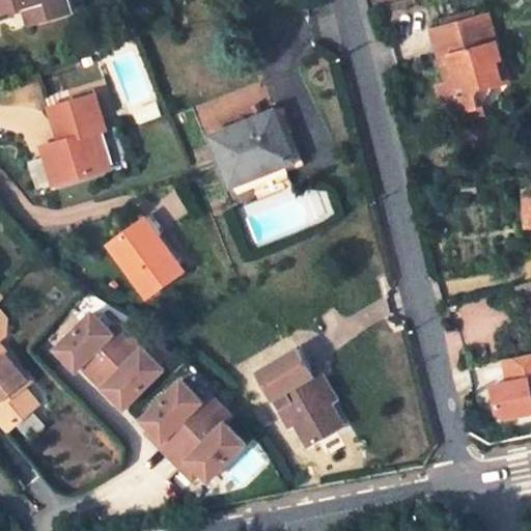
[(0,0),(0,15),(25,8),(30,26),(70,14),(64,0),(0,0)]
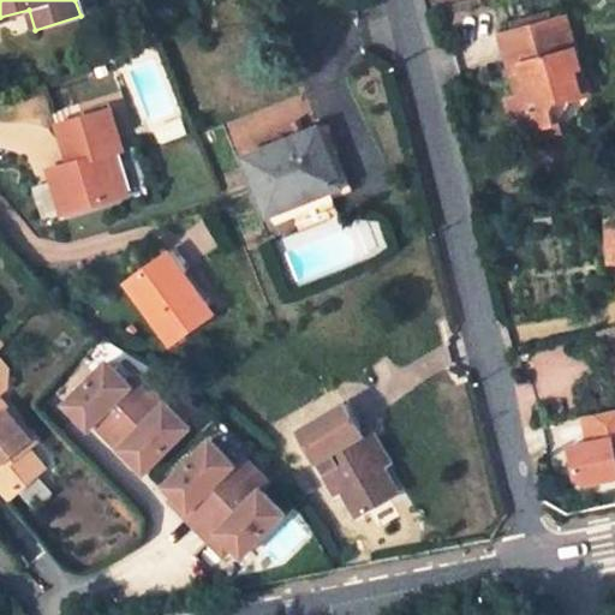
[(75,0),(81,16),(87,15),(82,0),(75,0)]
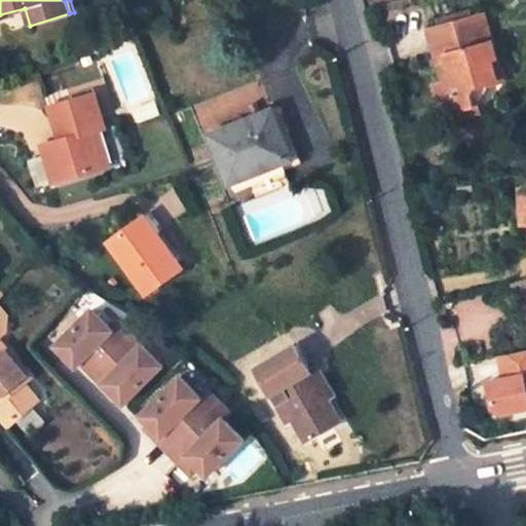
[(502,79),(483,12),(470,16),(468,16),(477,44),(485,42),(496,80),(502,79)]
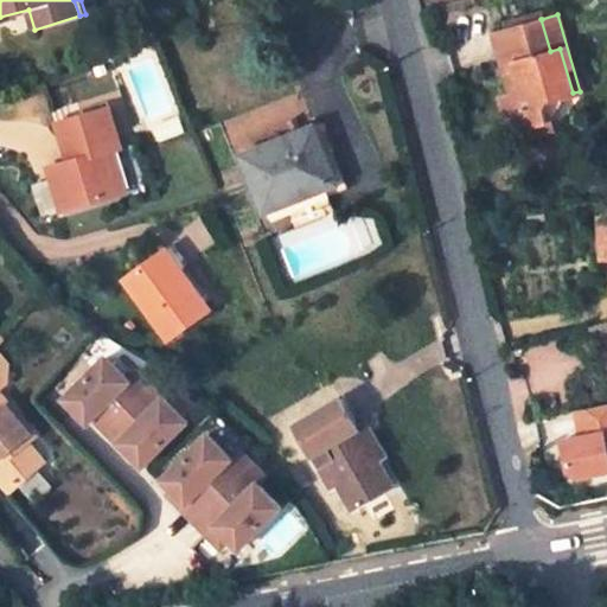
[(573,93),(560,49),(550,51),(541,19),(519,25),(492,33),(503,68),(512,64),(518,84),(511,95),(499,98),(505,115),(510,114),(511,113),(522,110),(528,129),(548,123),(544,108),(548,101),(573,93)]
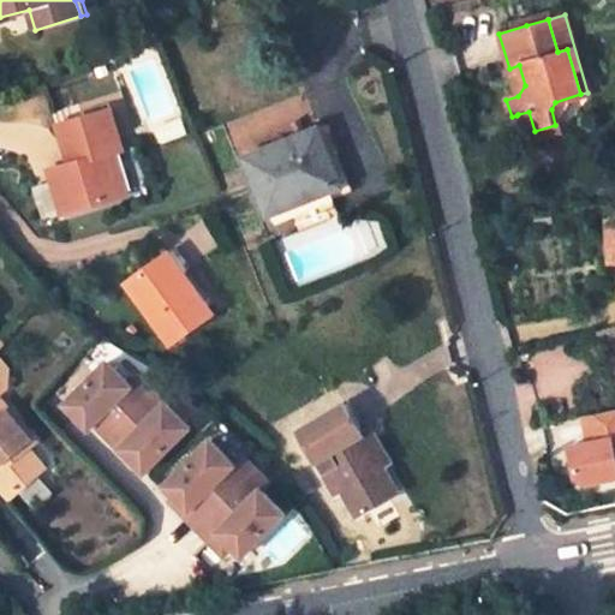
[(121,150),(109,111),(59,125),(71,163),(75,174),(52,181),(61,214),(125,195),(113,153),(121,150)]
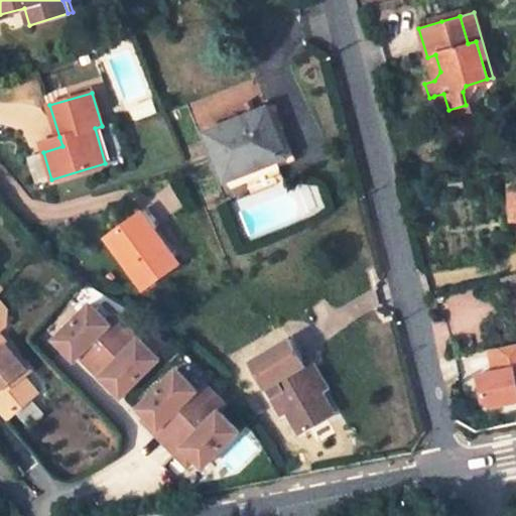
[(440,122),(469,113),(466,105),(448,110),(443,94),(434,96),(433,97),(440,122)]
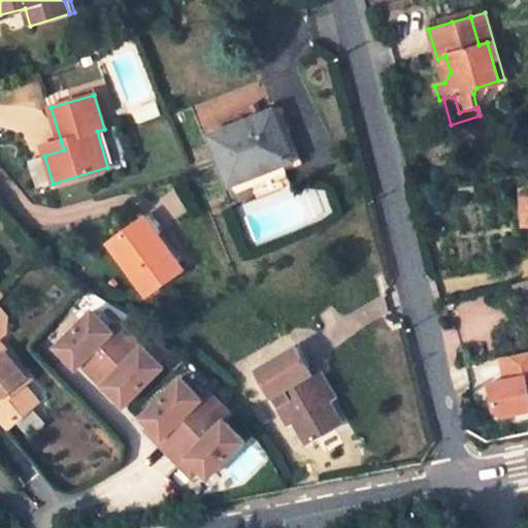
[(285,162),(272,132),(279,130),(272,112),(212,136),(232,185),(285,162)]
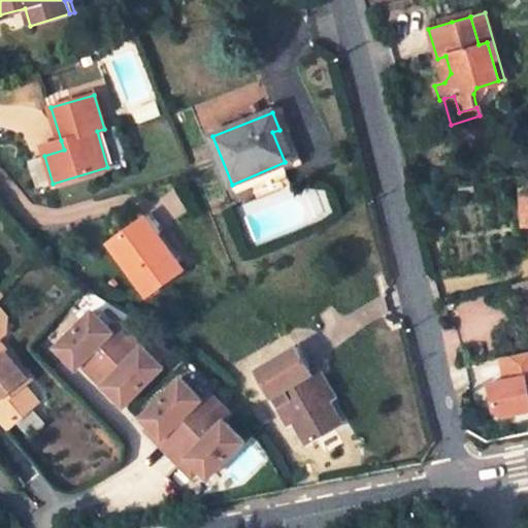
[(279,130),(272,132),(285,162),(232,185),(234,192),(254,185),(259,198),(288,187),(283,172),(300,165),(286,128),(279,130)]
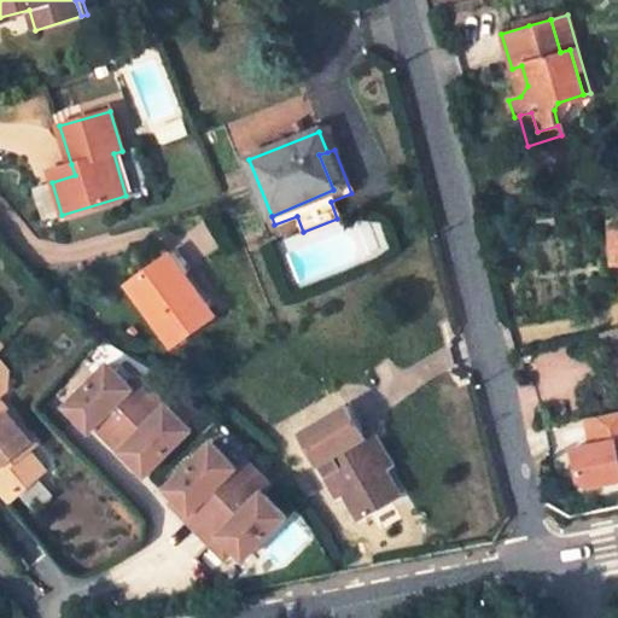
[(50,170),(52,182),(75,175),(71,164),(50,170)]
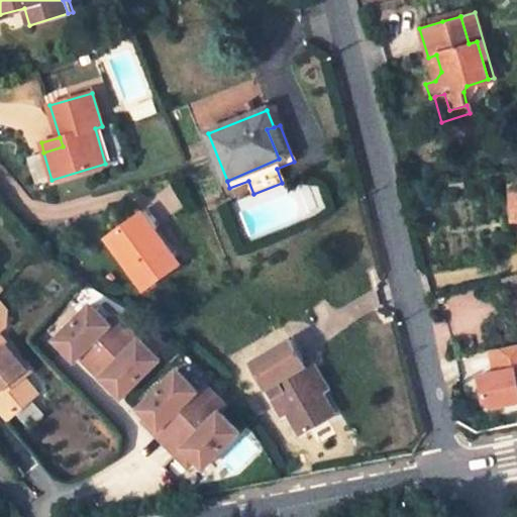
[(37,184),(52,180),(43,152),(28,158),(37,184)]
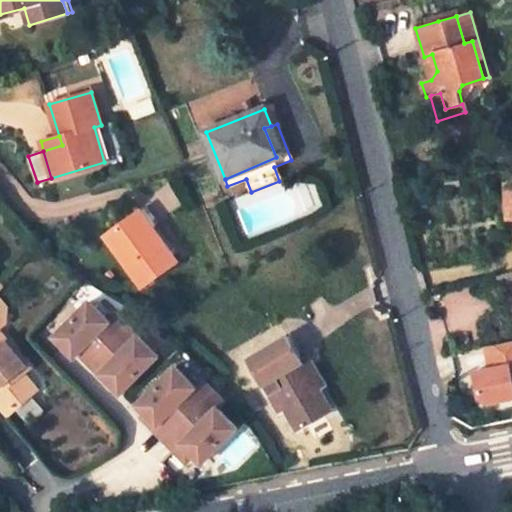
[(147,205),(140,210),(152,226),(159,221),(147,205)]
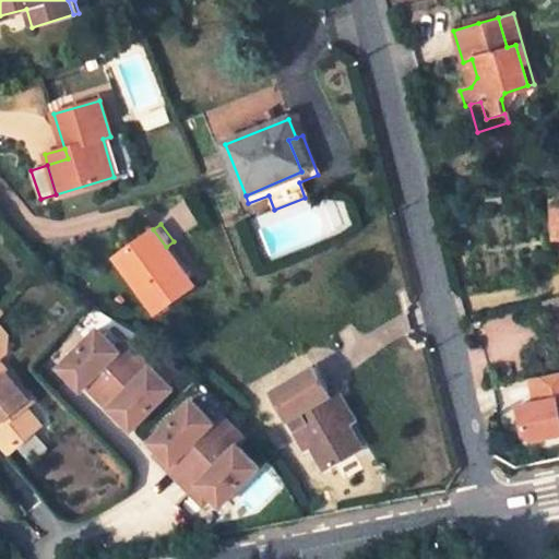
[(153,229),(116,256),(157,312),(194,286),(166,247),(153,229)]
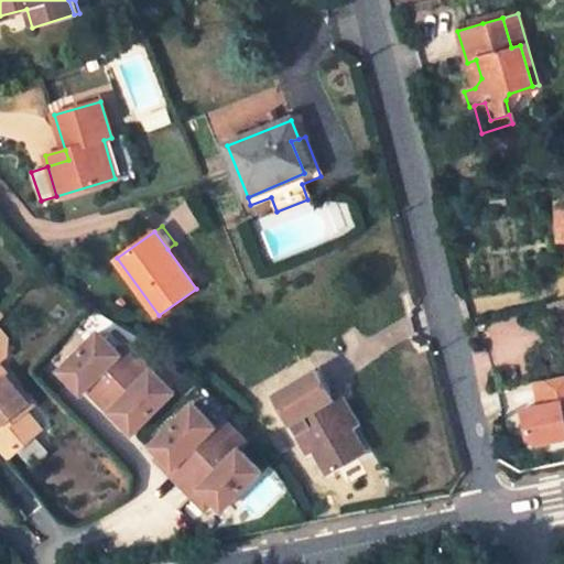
[(555,324),(563,321),(563,300),(550,303),(555,324)]
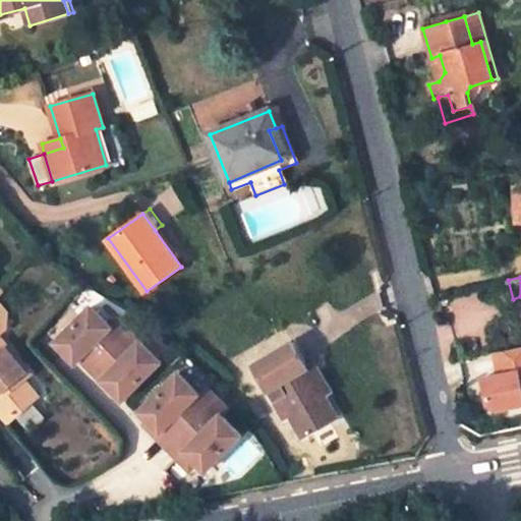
[(432,312),(444,311),(440,300),(430,303),(432,312)]
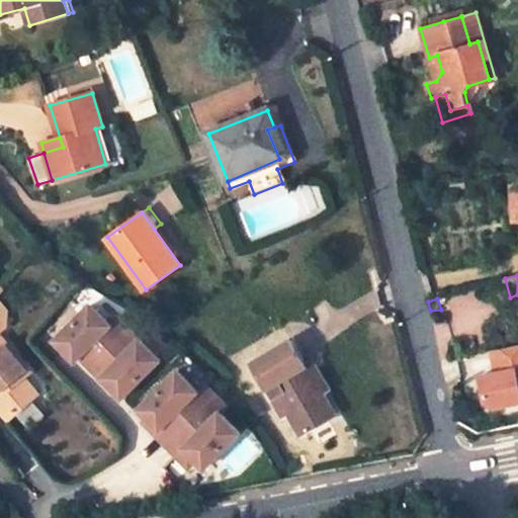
[(95,362),(127,330),(116,318),(109,326),(89,306),(54,341),(74,361),(84,352),(95,362)]
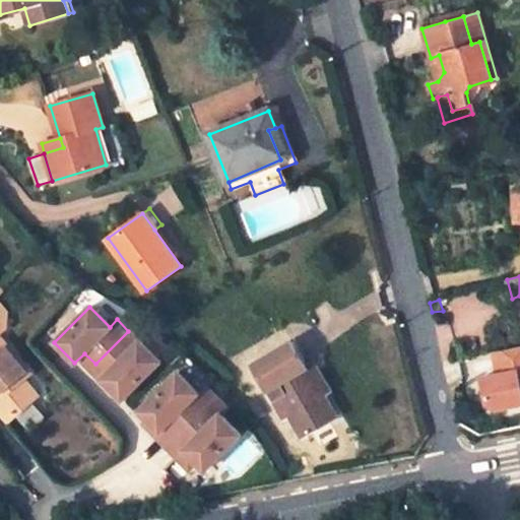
[(0,331),(5,327),(0,321),(0,409),(3,413),(17,414),(33,401),(34,390),(23,378),(29,373),(0,336),(0,331)]
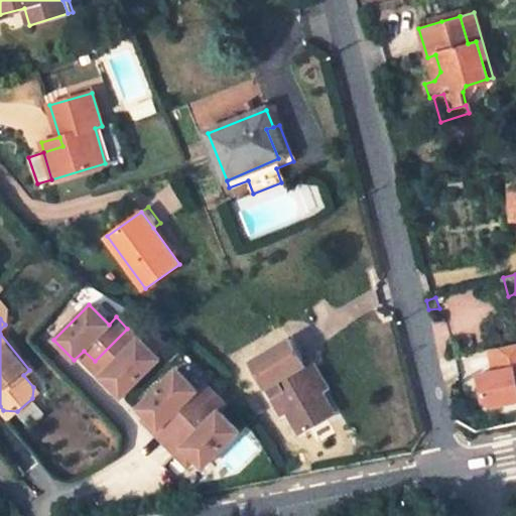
[(127,329),(95,361),(105,371),(100,376),(120,396),(157,360),(127,329)]
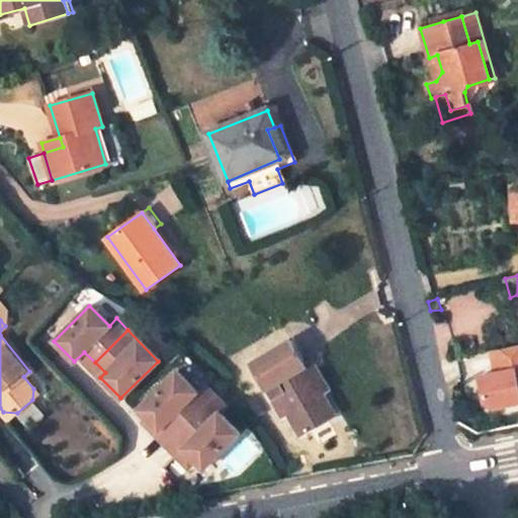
[(307,366),(291,341),(253,364),(284,417),(289,413),(304,435),(336,416),(323,394),(307,366)]
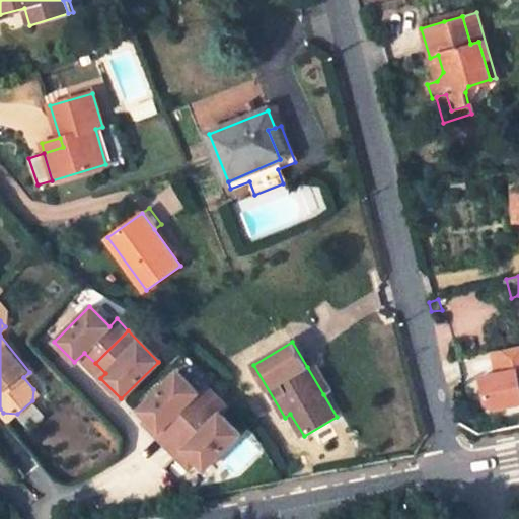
[(518,343),(488,351),(492,372),(476,375),(485,412),(518,403),(518,343)]
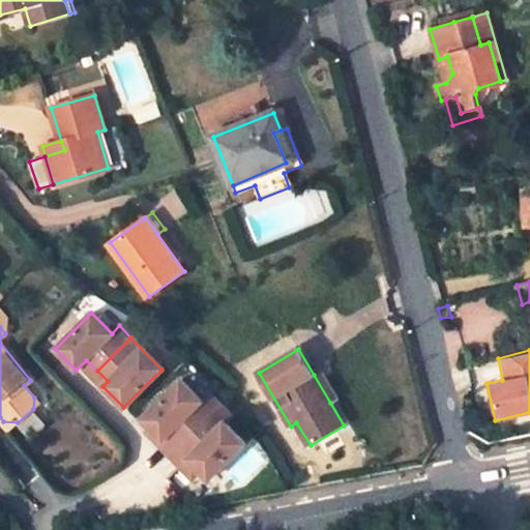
[(339,399),(321,370),(314,375),(330,403),(339,399)]
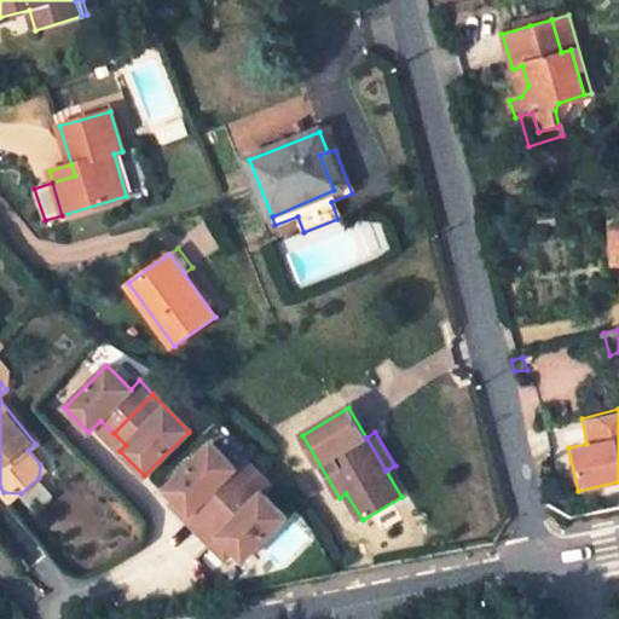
[(195,533),(255,474),(241,460),(233,469),(209,444),(163,490),(173,502),(185,515),(180,520),(195,533)]
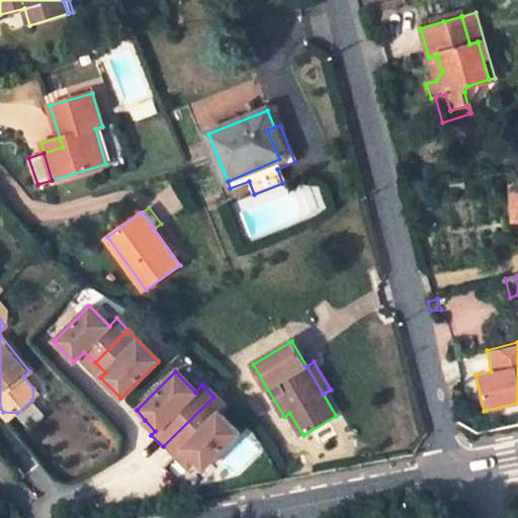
[(225,409),(213,397),(163,446),(174,457),(182,449),(193,460),(201,469),(238,434),(219,414),(225,409)]
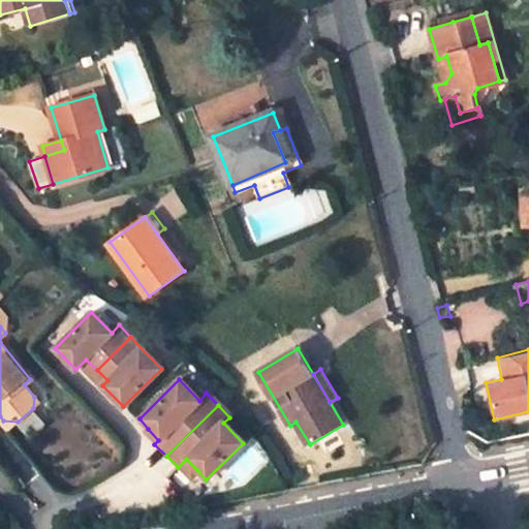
[(154,444),(158,440),(148,429),(143,433),(154,444)]
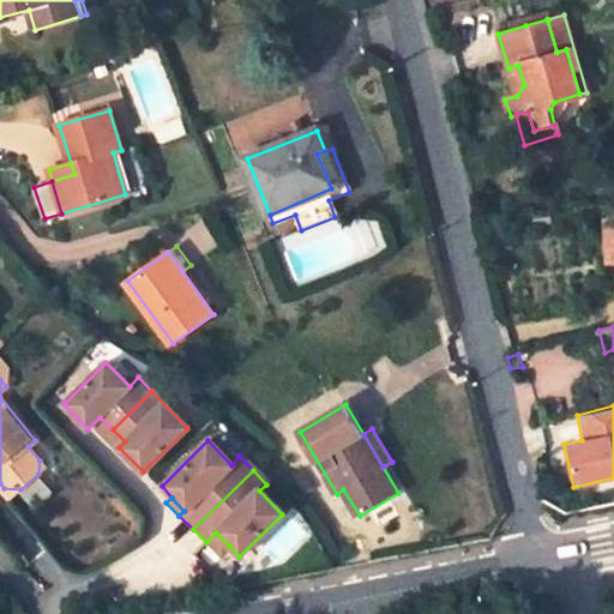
[(220,555),(229,546),(216,533),(206,542),(220,555)]
